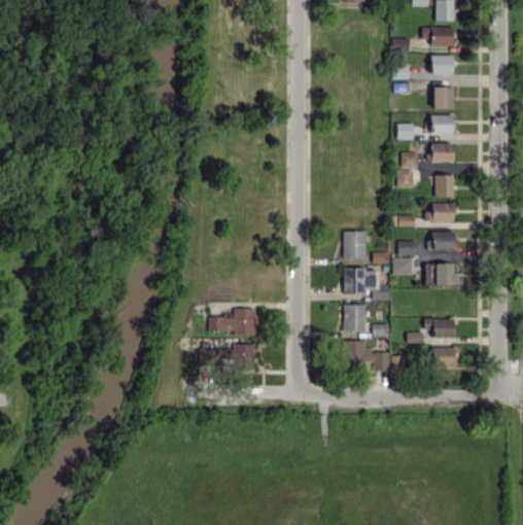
[(454,22),(454,0),(436,0),(437,22),(454,22)]
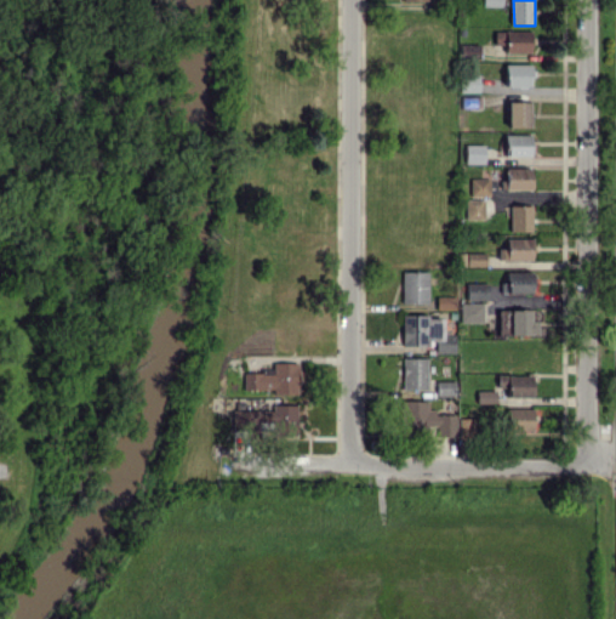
[(535,33),(498,33),(498,46),(509,46),(508,54),(534,55),(535,33)]
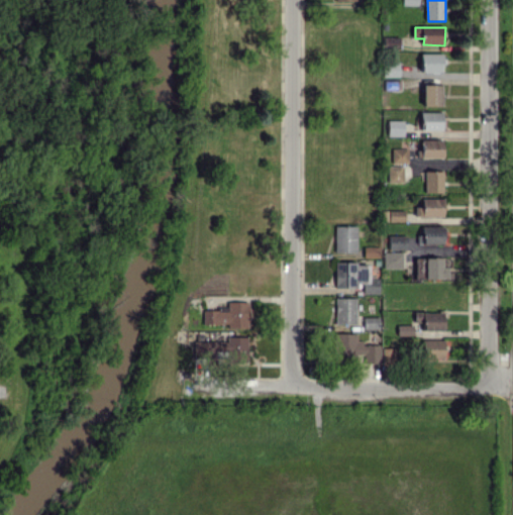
[(444,55),(423,55),(423,73),(444,74),(444,55)]
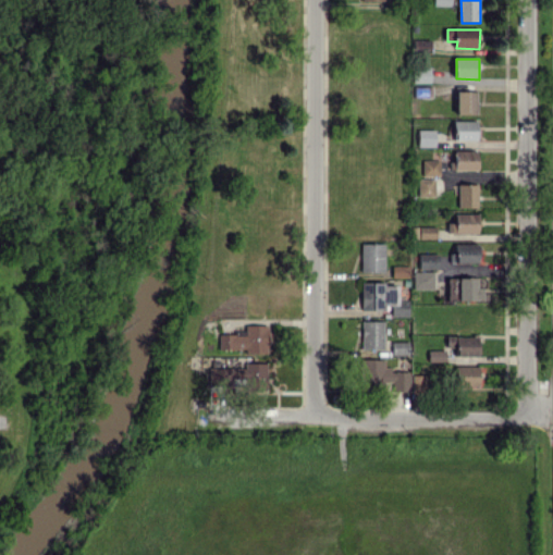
[(433,85),(433,70),(416,69),(416,84),(433,85)]
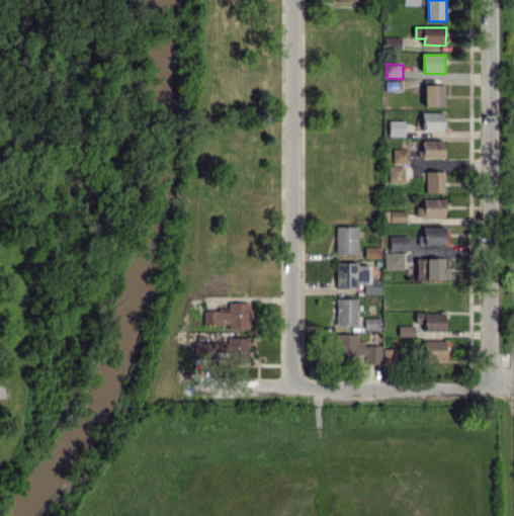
[(405,92),(405,82),(388,82),(388,92),(405,92)]
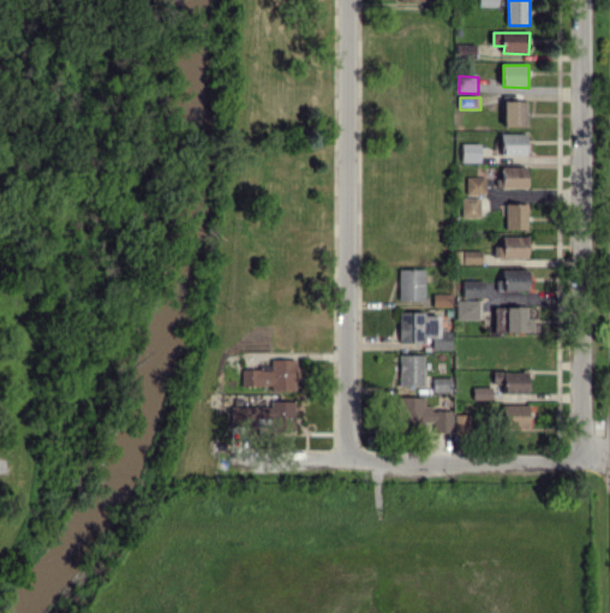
[(507,102),(506,128),(528,129),(530,102),(507,102)]
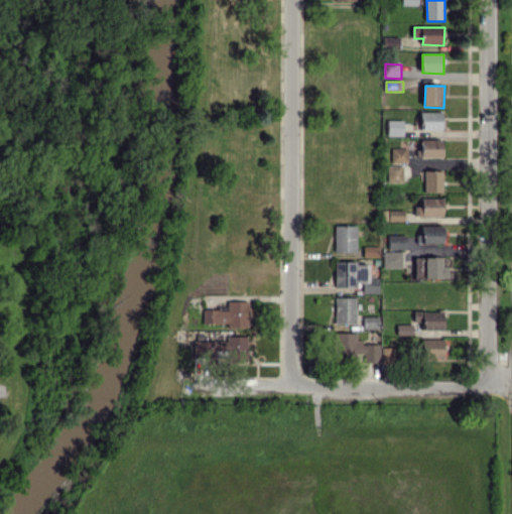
[(422,130),(442,131),(443,114),(422,113),(422,130)]
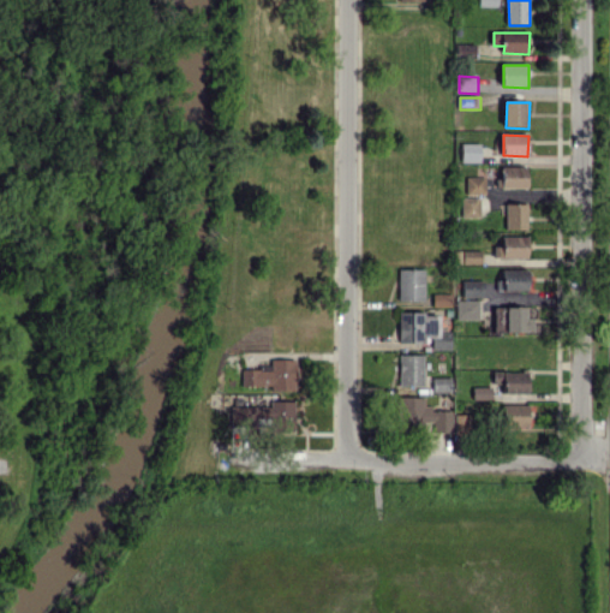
[(483,146),(464,144),(464,164),(483,165),(483,146)]
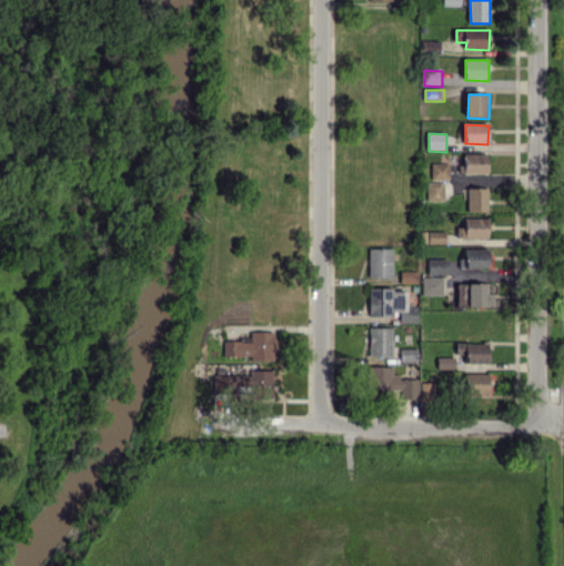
[(465,175),(490,175),(490,155),(465,155),(465,175)]
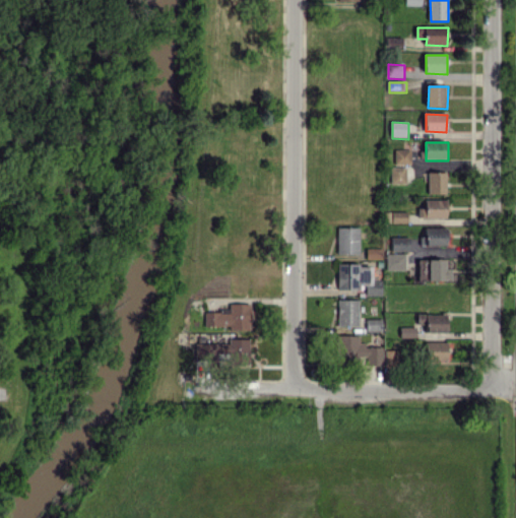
[(412,150),(396,151),(396,166),(413,166),(412,150)]
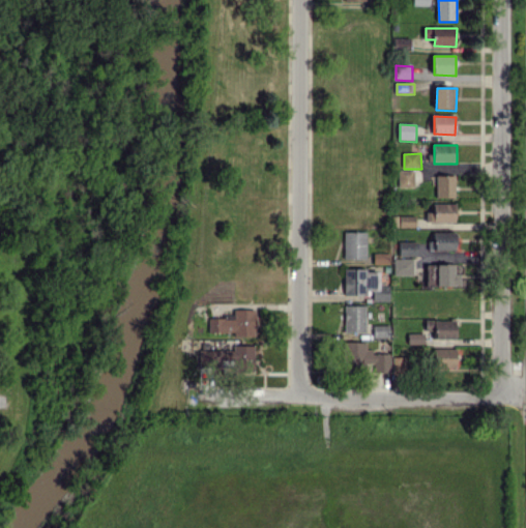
[(400,188),(416,188),(416,171),(400,172),(400,188)]
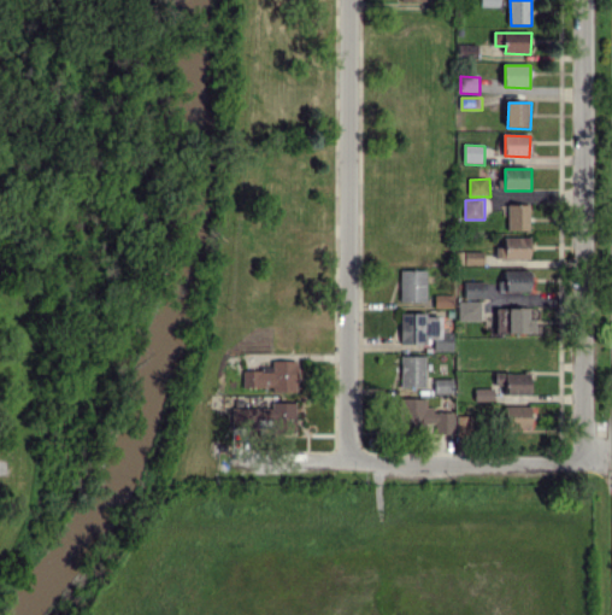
[(529,232),(529,206),(510,206),(510,232),(529,232)]
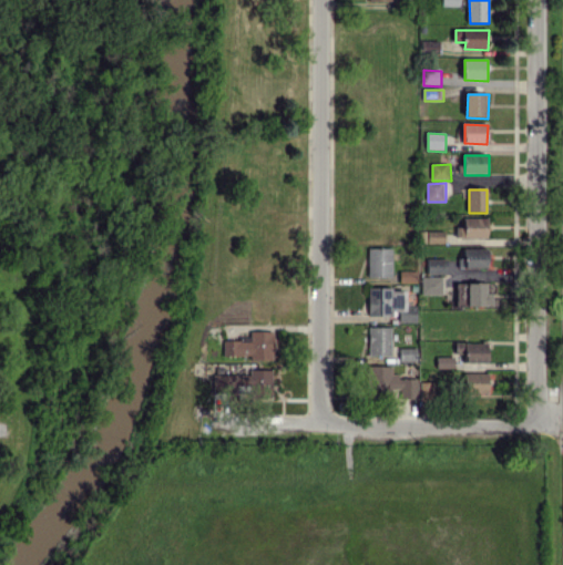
[(490,219),(466,219),(466,228),(458,228),(458,239),(490,239),(490,219)]
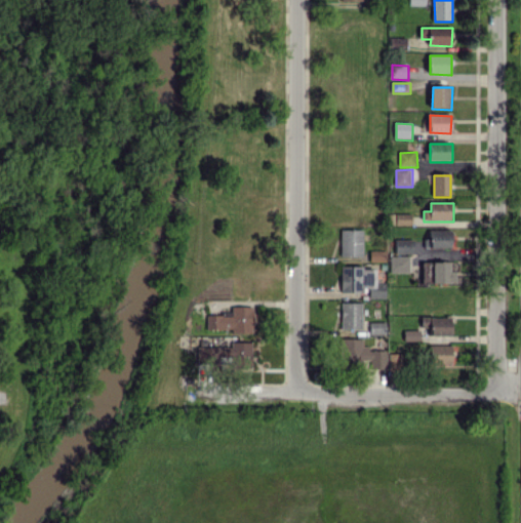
[(414,215),(398,214),(398,227),(413,227),(414,215)]
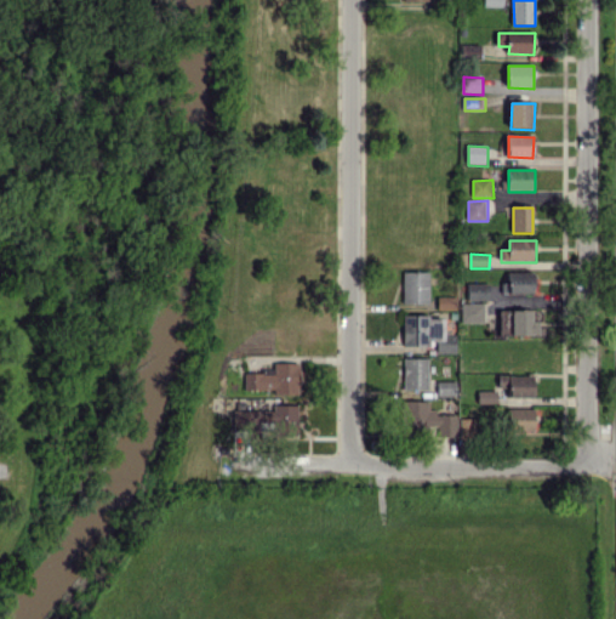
[(405,305),(432,305),(432,274),(405,274),(405,305)]
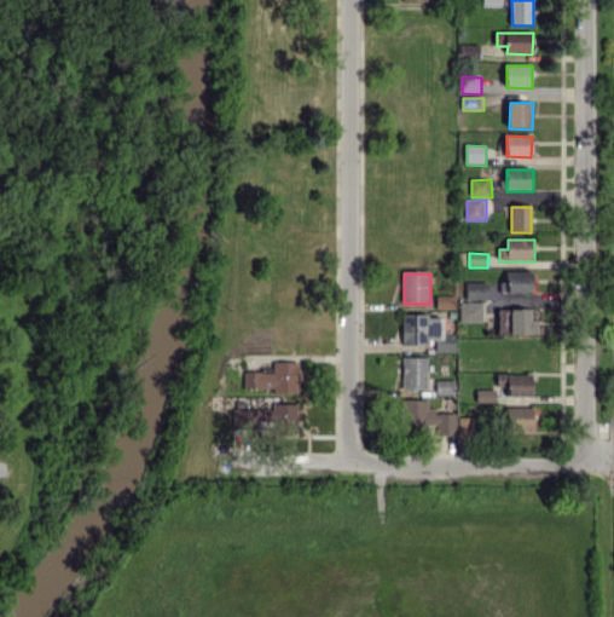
[(533,274),(507,274),(507,293),(533,293),(533,274)]
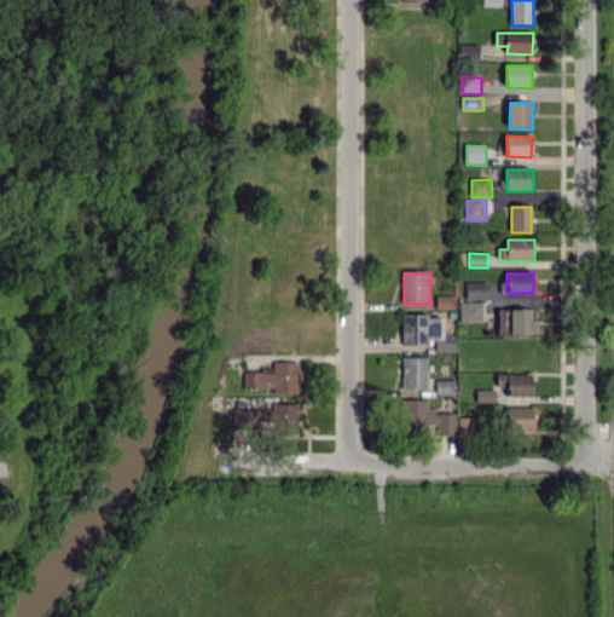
[(490,284),(468,284),(468,300),(490,301),(490,284)]
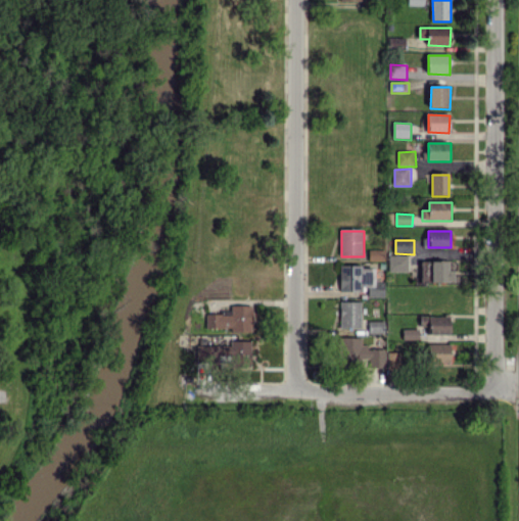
[(390,273),(410,273),(410,256),(390,256),(390,273)]
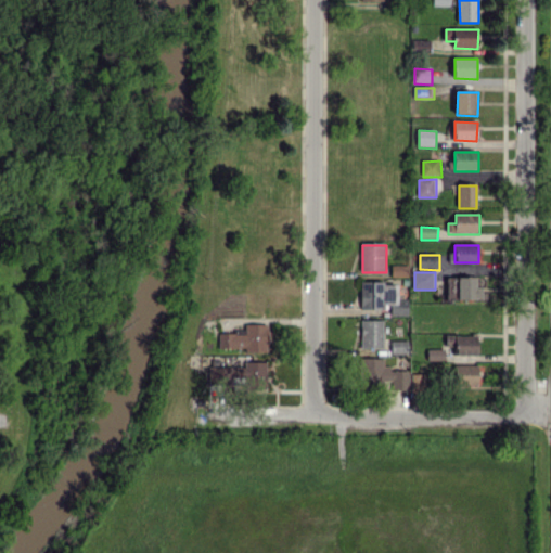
[(478,278),(458,278),(459,300),(485,300),(485,287),(478,287),(478,278)]
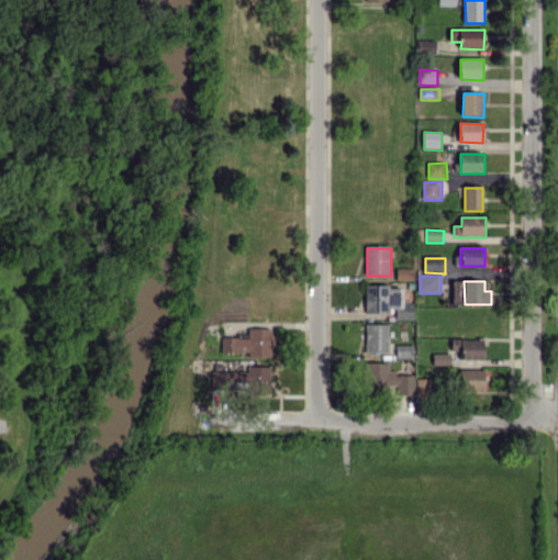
[(368,313),(398,313),(398,321),(415,321),(415,305),(403,305),(403,288),(367,288),(368,313)]
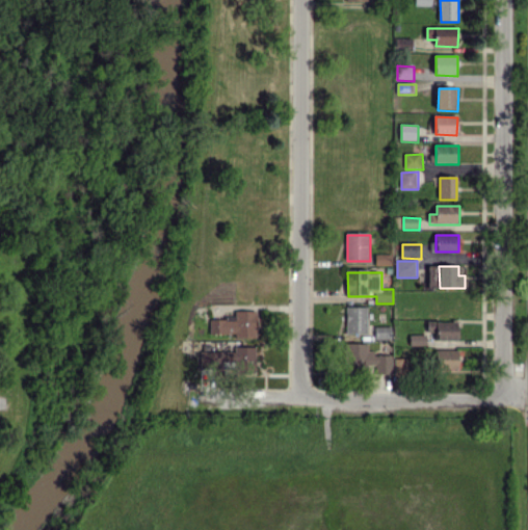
[(369,309),(348,308),(347,335),(369,336),(369,309)]
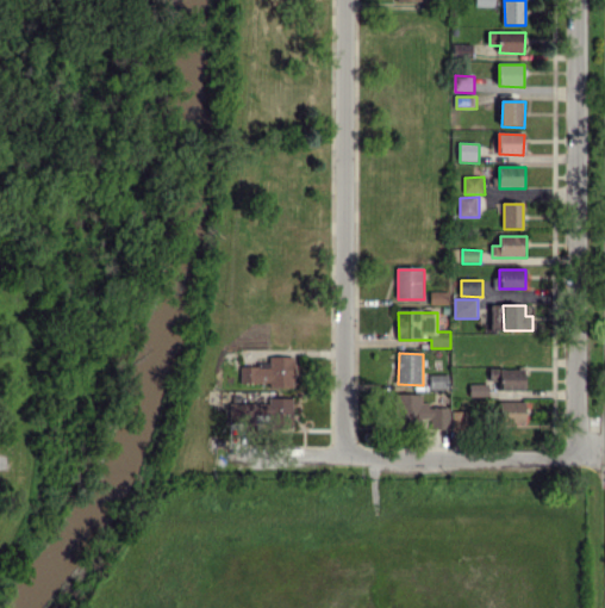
[(242,368),(243,384),(273,384),(273,389),(297,389),(295,358),(272,359),(272,368),(242,368)]
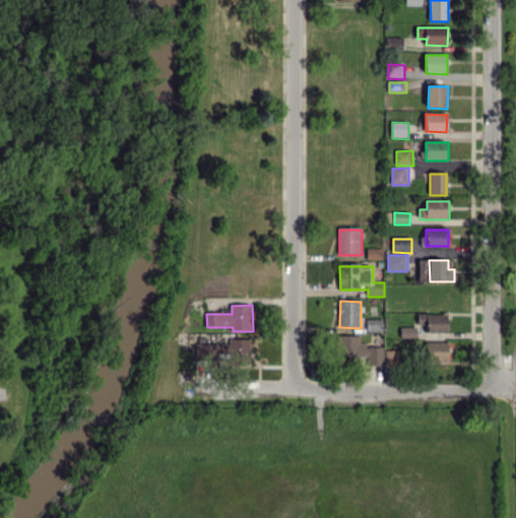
[(448,334),(448,316),(420,315),(420,325),(428,326),(428,333),(448,334)]
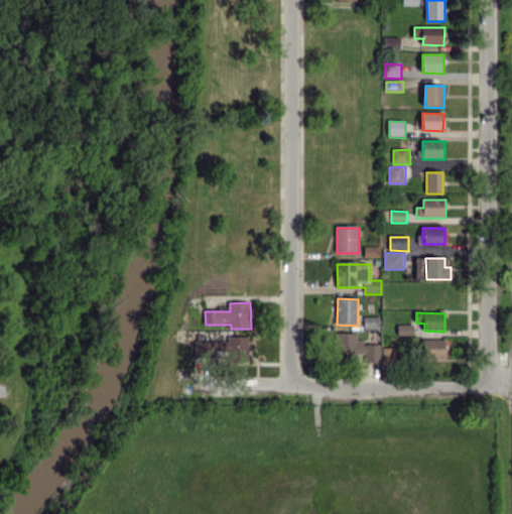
[(365,330),(381,330),(381,318),(366,317),(365,330)]
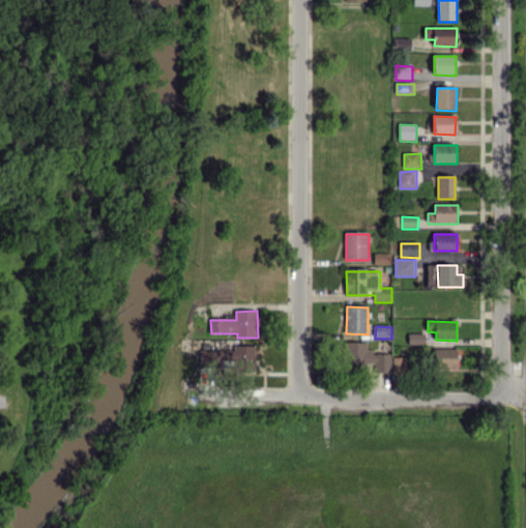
[(427,345),(426,334),(410,334),(410,346),(427,345)]
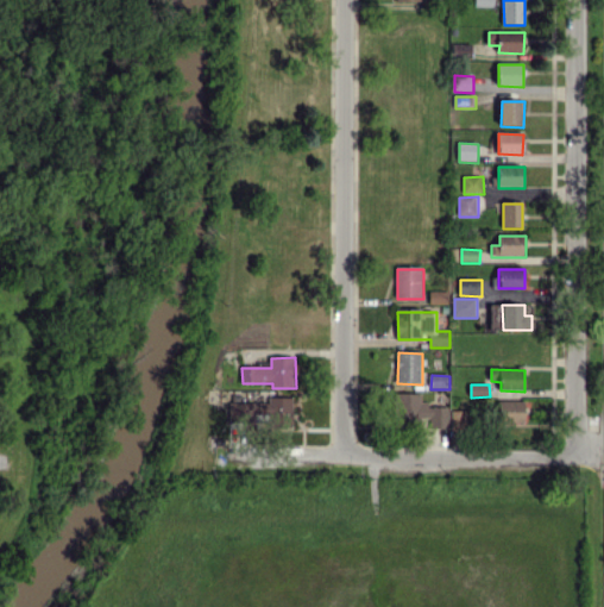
[(423,395),(396,394),(396,419),(423,419),(423,429),(451,430),(451,407),(422,406),(423,395)]
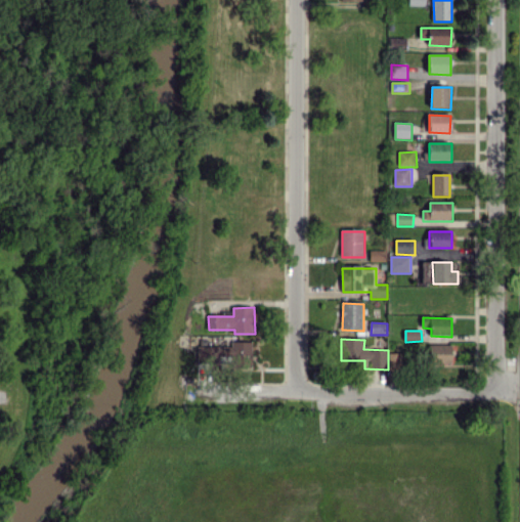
[(254,343),(233,342),(233,348),(200,347),(200,366),(254,367),(254,343)]
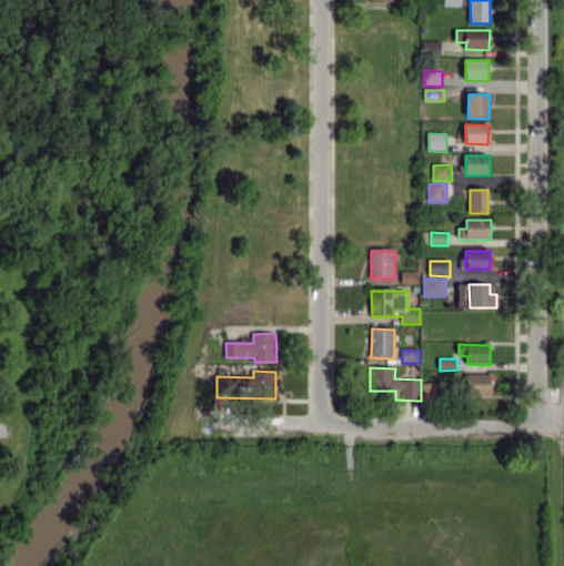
[(491,375),(467,375),(467,395),(491,394),(491,375)]
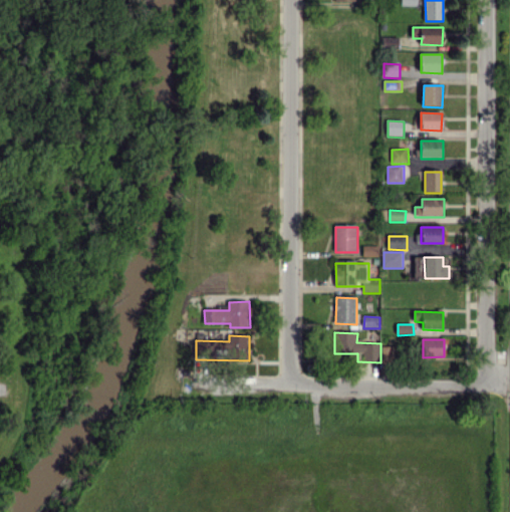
[(383,363),(396,363),(396,347),(383,347),(383,363)]
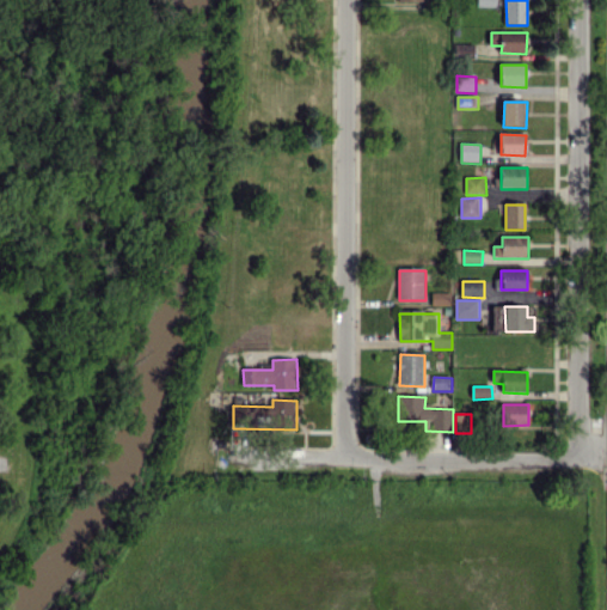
All buildings are outlined.
